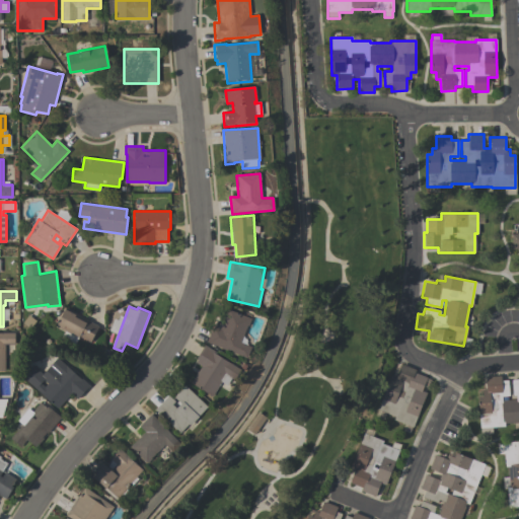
[(98,325),(90,342),(79,337),(76,343),(62,336),(65,330),(56,325),(66,307),(88,319),(88,320),(98,325)]
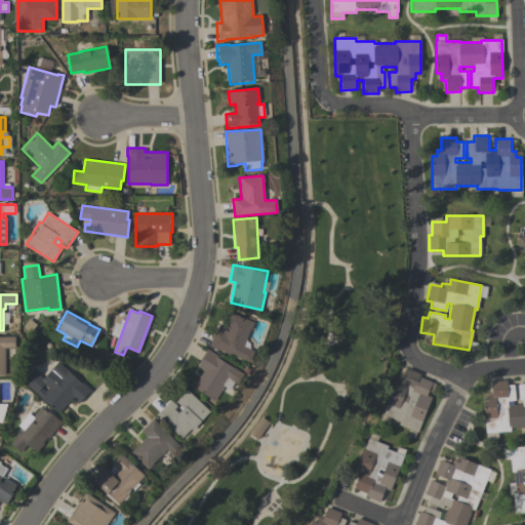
[(209,345),(216,328),(223,331),(231,313),(254,322),(252,329),(250,329),(244,346),(254,350),(250,361),(209,345)]
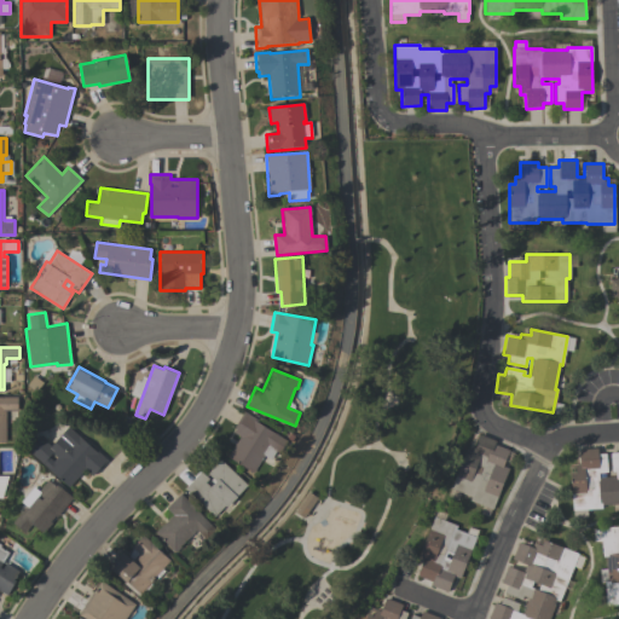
[(0,397),(18,397),(18,411),(6,411),(6,443),(0,443),(0,397)]
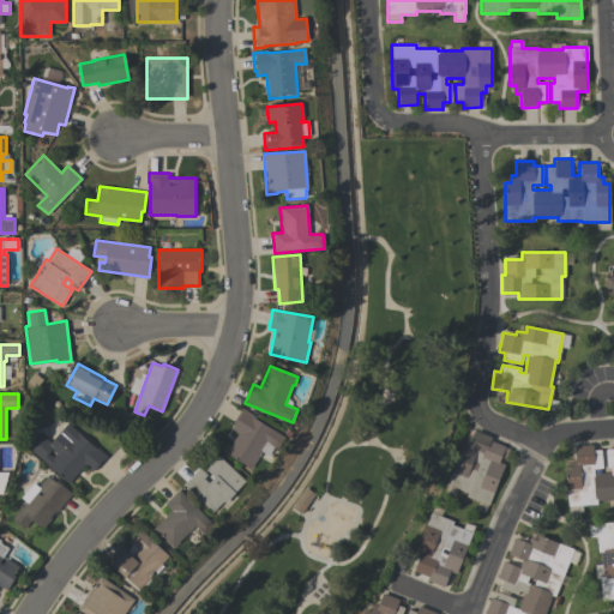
[(227,452),(239,432),(232,428),(234,425),(232,423),(242,407),(257,416),(256,417),(286,435),(277,449),(275,446),(270,455),(263,451),(252,468),(227,452)]
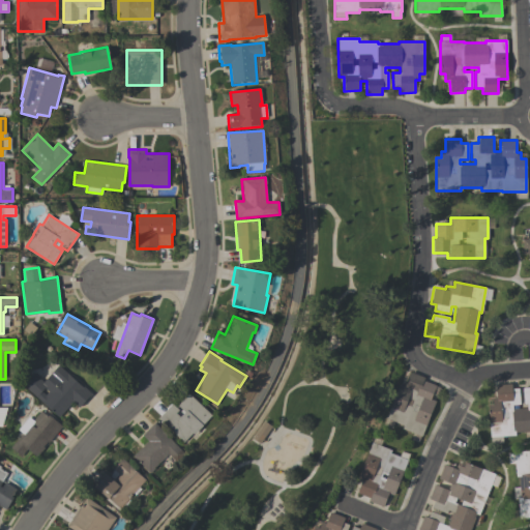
[(59,416),(24,385),(34,374),(43,382),(58,364),(83,386),(83,385),(92,393),(82,406),(81,405),(80,407),(72,401),(59,416)]
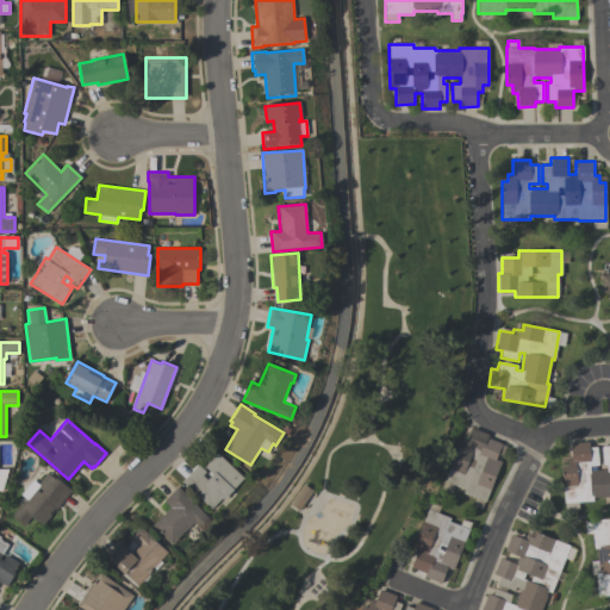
[(486,502),(464,492),(466,489),(444,480),(461,441),(467,443),(473,427),(490,434),(489,437),(503,443),(497,459),(503,461),(486,502)]
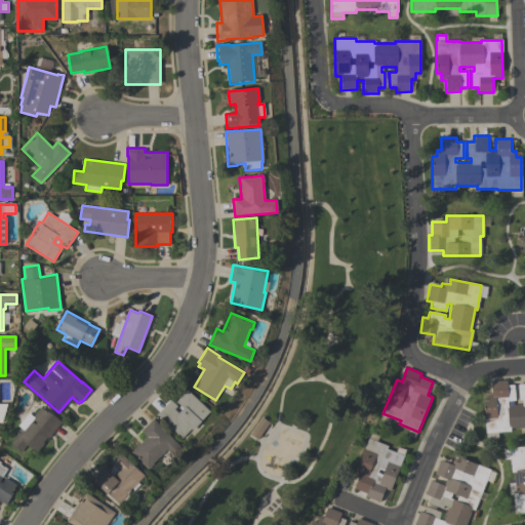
[(524,427),(511,429),(511,431),(497,432),(498,438),(486,439),(483,400),(489,400),(488,394),(492,394),(491,380),(507,379),(508,385),(514,384),(515,400),(508,400),(508,405),(523,404),(522,400),(519,400),(518,384),(524,384),(524,377),(524,376),(524,427)]
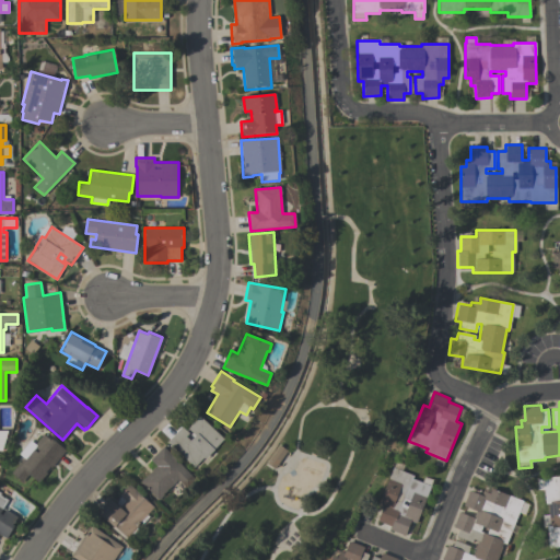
[(182,426),(189,432),(186,435),(190,440),(196,434),(188,427),(199,415),(224,438),(206,457),(205,456),(195,466),(167,441),(182,426)]
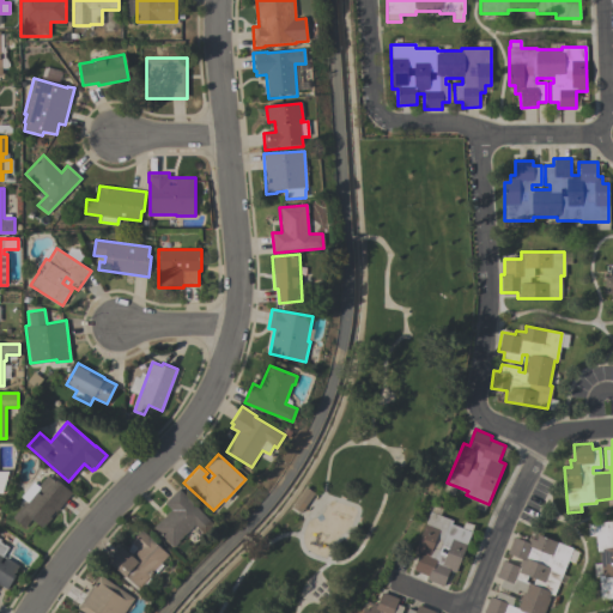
[(72,491),(56,511),(54,510),(50,516),(52,517),(43,527),(32,519),(25,528),(12,517),(26,501),(22,496),(32,481),(38,486),(48,474),(55,480),(56,479),(72,491)]
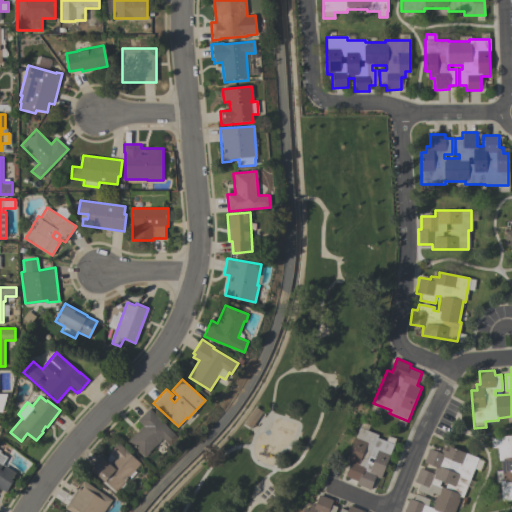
[(137,419),(150,407),(178,437),(169,445),(163,438),(149,451),(150,452),(145,457),(128,439),(143,425),(137,419)]
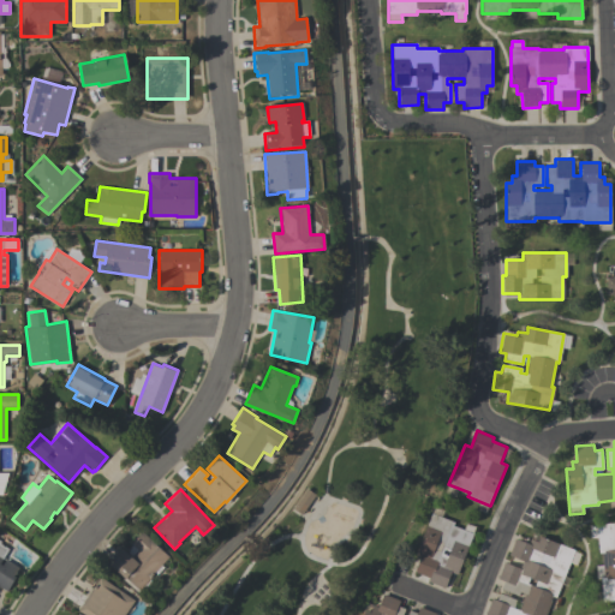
[(476,526),(473,532),(475,532),(458,574),(453,572),(446,587),(429,580),(430,577),(416,572),(422,556),(416,554),(433,512),(454,521),(453,524),(464,529),(466,521),(476,526)]
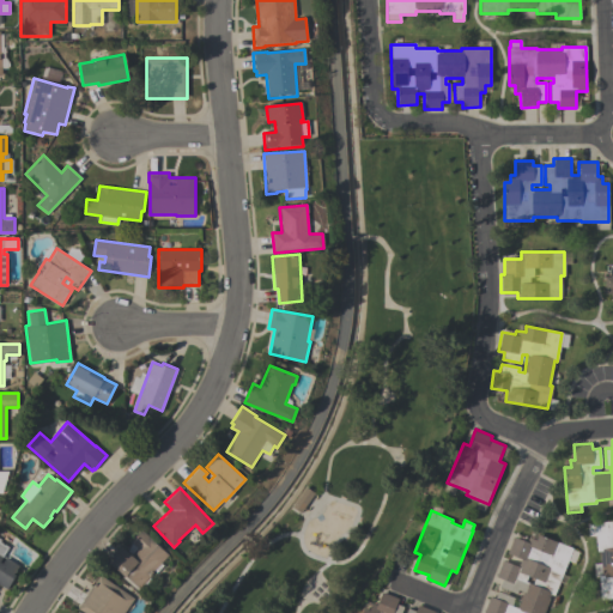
[(612,599),(601,600),(599,576),(595,577),(595,563),(602,563),(601,550),(598,551),(596,535),(589,536),(588,523),(594,523),(594,522),(612,520),(612,599)]
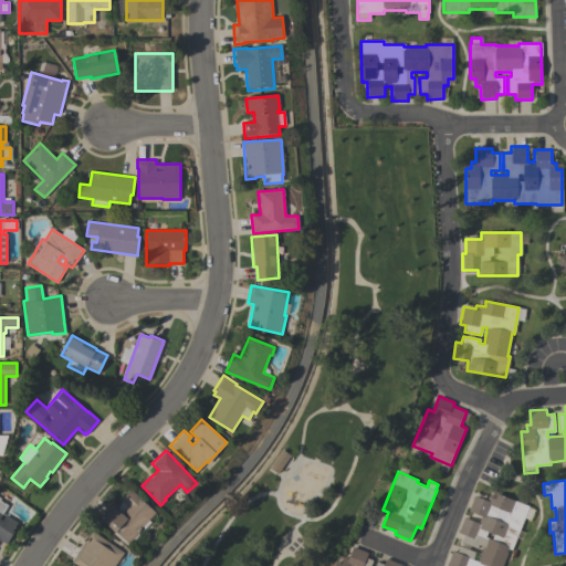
[(100,517),(113,503),(123,511),(127,505),(121,500),(130,489),(156,511),(149,519),(152,521),(145,527),(144,526),(128,545),(114,532),(115,531),(100,517)]
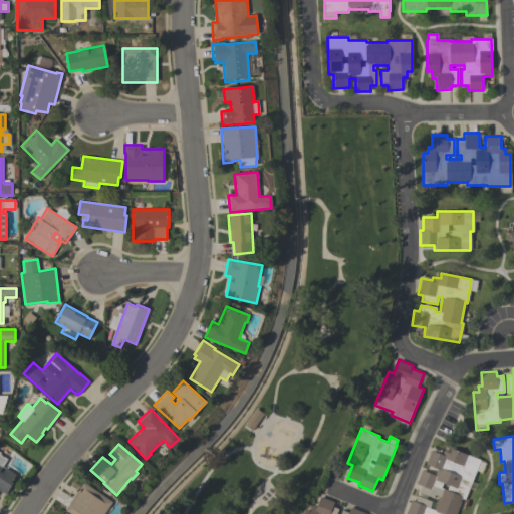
[(408,513),(406,513),(412,499),(416,501),(418,495),(432,501),(430,508),(434,509),(439,496),(435,494),(434,497),(420,491),(422,485),(417,483),(422,470),(425,471),(428,464),(426,464),(431,450),(442,454),(444,450),(450,453),(452,448),(481,459),(480,461),(487,464),(484,474),(476,471),(465,500),(462,499),(456,513),(408,513)]
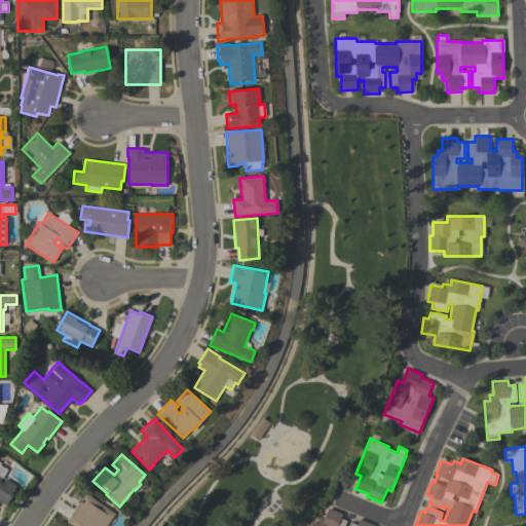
[(0,501),(0,462),(1,463),(0,464),(8,470),(0,482),(2,483),(5,478),(16,485),(12,491),(13,492),(5,505),(0,501)]
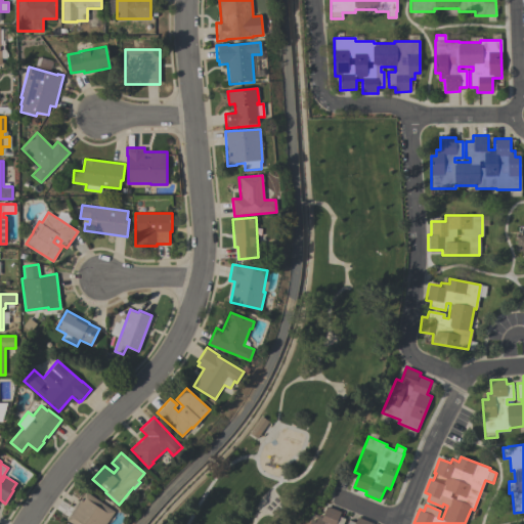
[(115,511),(105,523),(74,523),(67,519),(85,491),(115,511)]
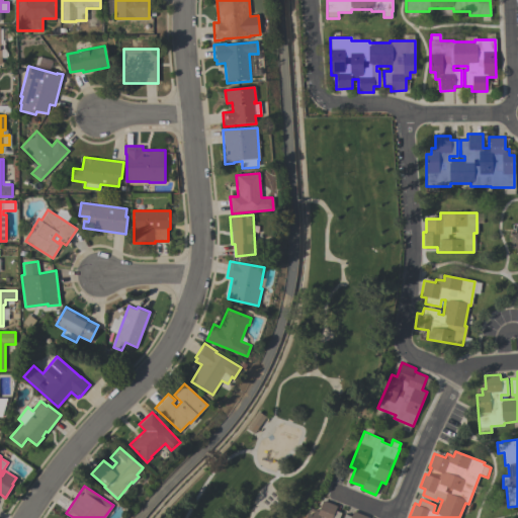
[(367,517),(366,517),(306,517),(308,514),(313,516),(315,510),(319,511),(323,500),(337,506),(336,510),(342,512),(339,517),(343,517),(345,514),(352,516),(354,511),(367,517)]
